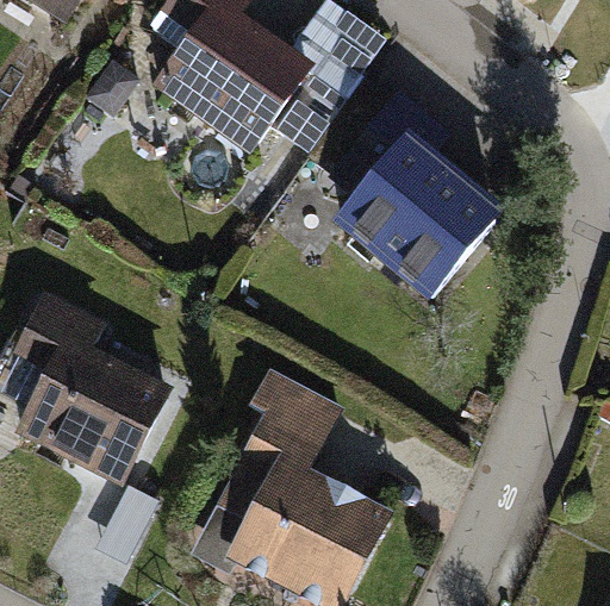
[(47,0),(67,11),(72,0),(47,0)]
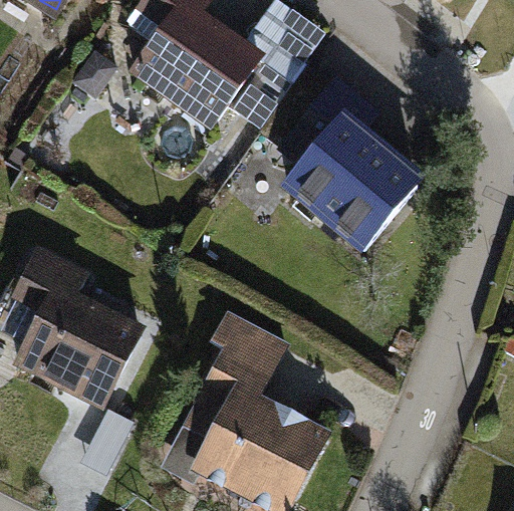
[(260,60),(265,53),(246,39),(204,10),(210,0),(140,0),(133,10),(158,27),(151,37),(127,70),(211,130),(228,105),(234,97),(245,81),(254,69),(260,60)]
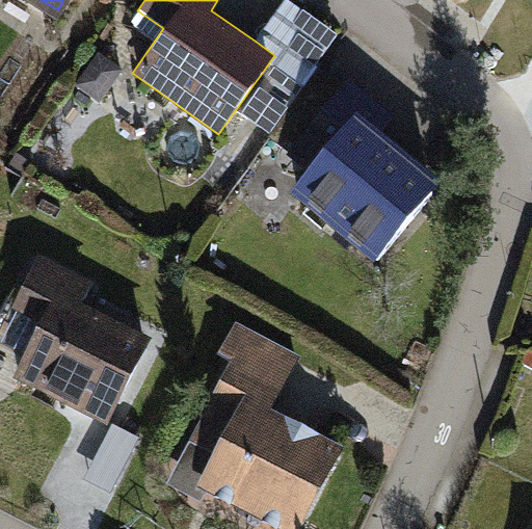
[(255,41),(274,55),(269,62),(263,72),(254,84),(242,101),(236,109),(269,133),(287,108),(295,96),(301,86),(316,67),(337,36),(285,0),(283,0),(263,29),(255,41)]
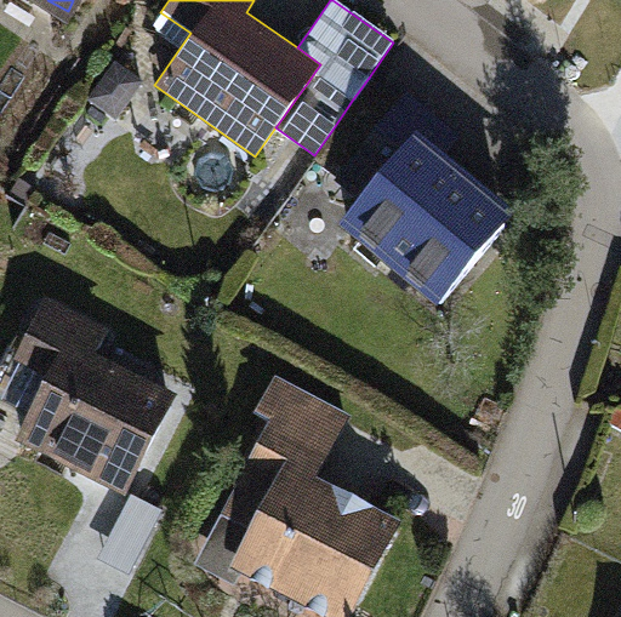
[(432,310),(511,218),(440,159),(461,135),(409,90),(329,184),(355,207),(336,229),(432,310)]
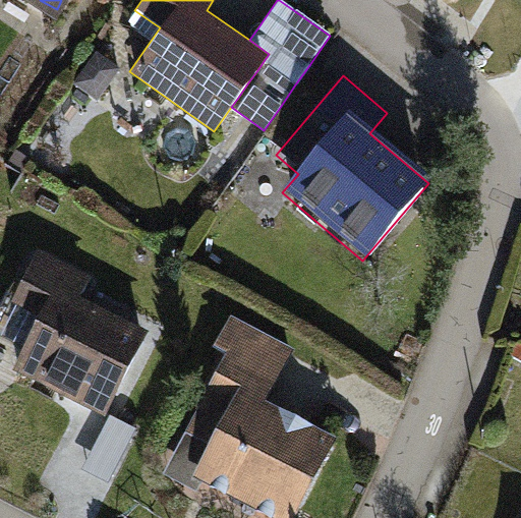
[(91,286),(43,263),(15,320),(42,332),(20,378),(109,419),(150,335),(82,303),(91,286)]
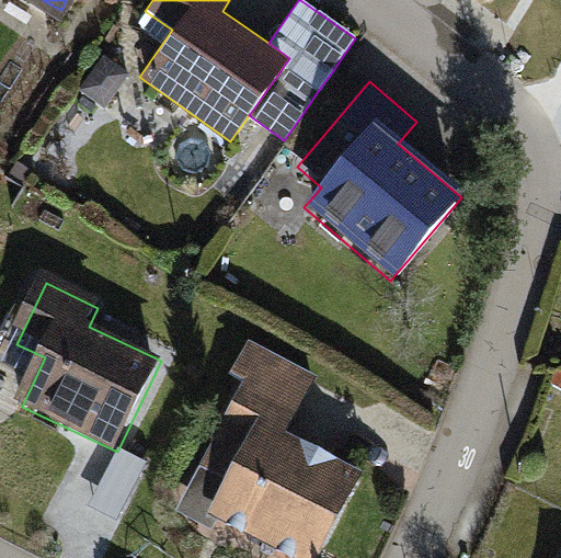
[(290,557),(316,557),(363,470),(285,429),(316,373),(259,342),(193,464),(220,478),(203,511),(290,557)]
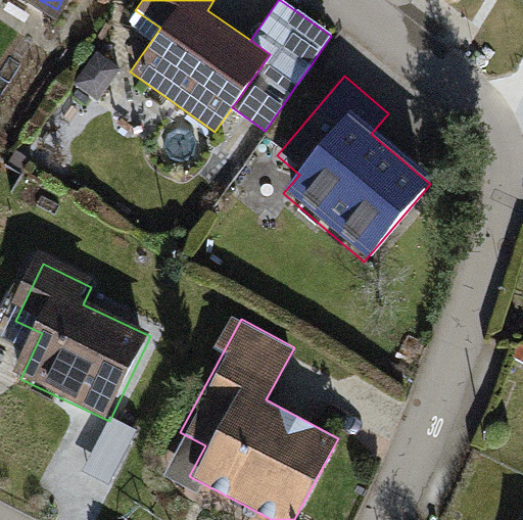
All buildings are outlined.
